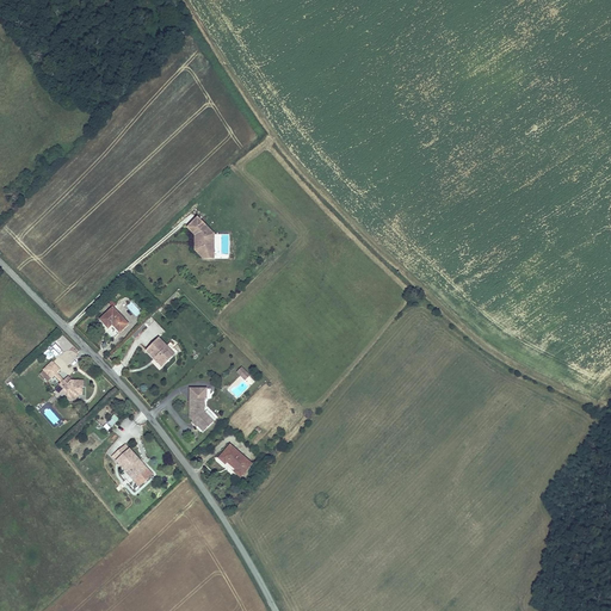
[(191,221),(191,254),(199,254),(199,260),(214,260),(214,228),(203,228),(203,221),(191,221)]
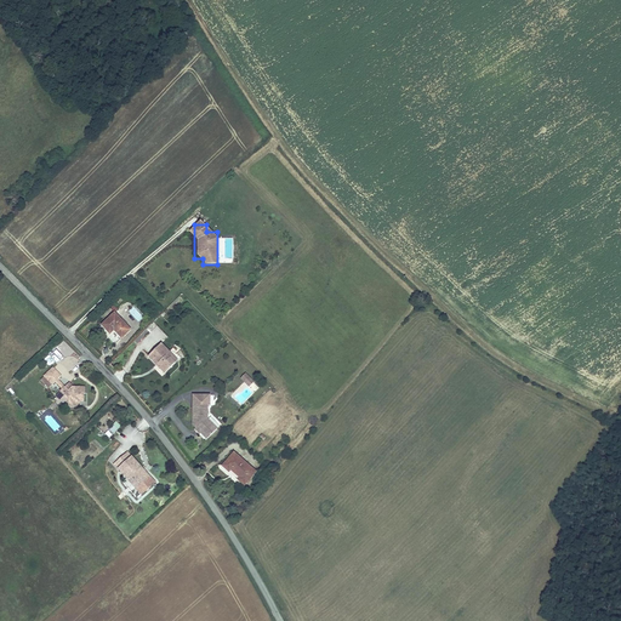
[(114,313),(104,323),(114,332),(117,328),(126,337),(132,330),(114,313)]
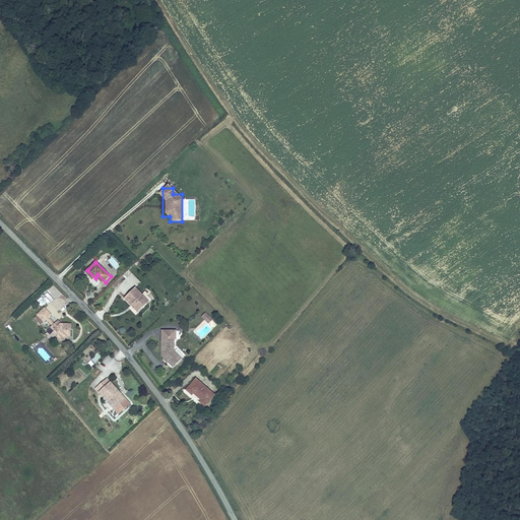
[(130,274),(127,279),(137,285),(140,280),(130,274)]
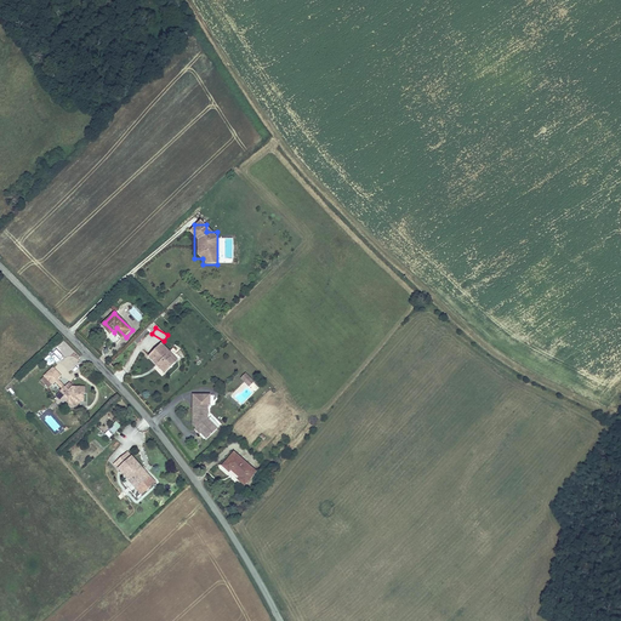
[(64,342),(58,349),(68,358),(74,352),(64,342)]
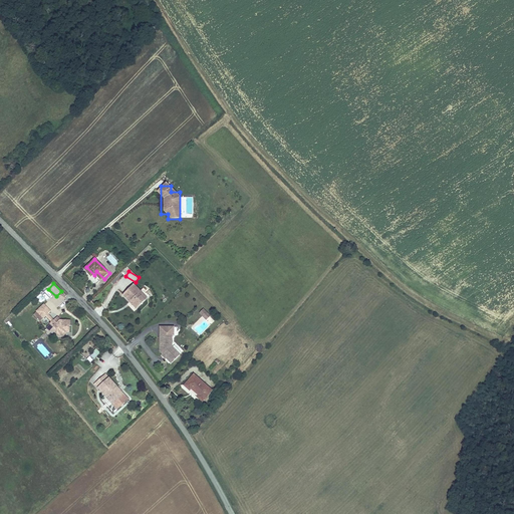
[(130,306),(135,311),(142,303),(136,297),(140,294),(130,285),(121,294),(132,304),(130,306)]
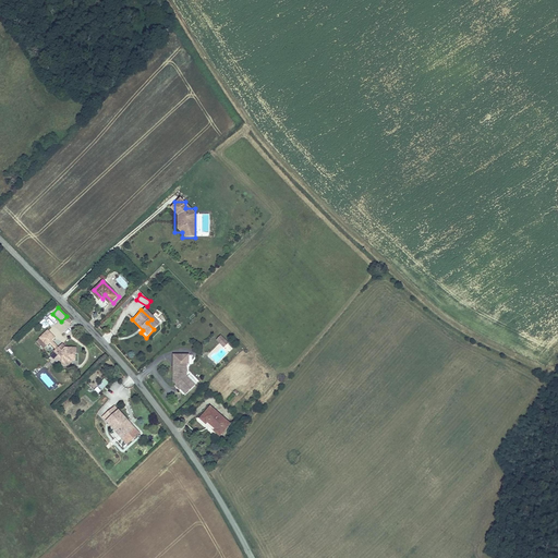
[(52,326),(57,320),(50,315),(46,319),(52,326)]
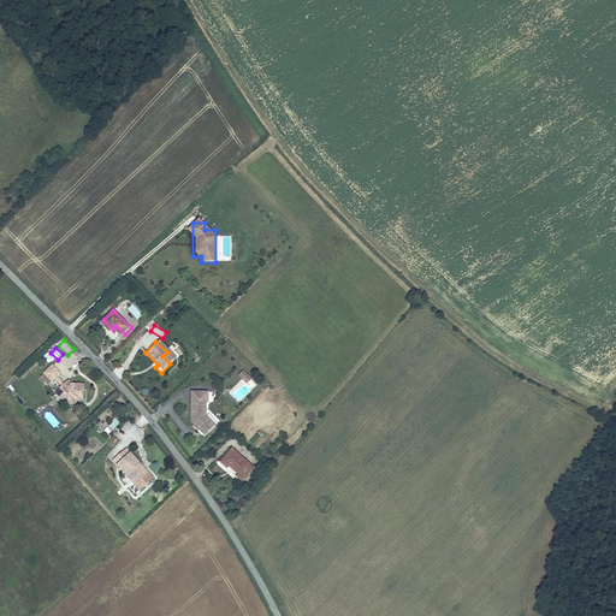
[(158,365),(146,353),(143,355),(155,367),(158,365)]
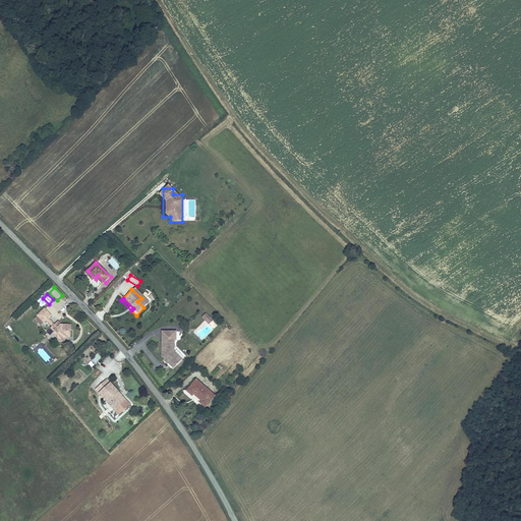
[(137,301),(143,307),(147,304),(141,298),(137,301)]
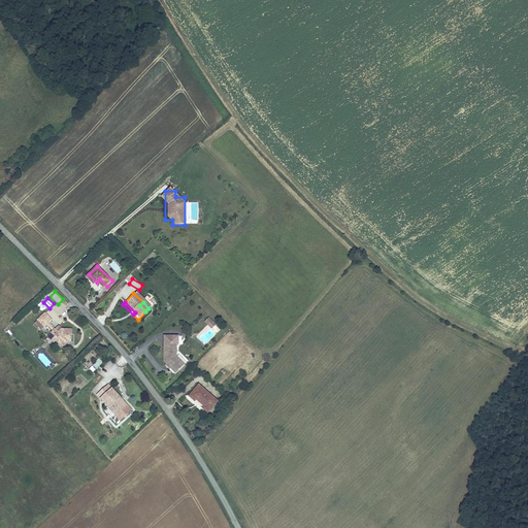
[(53,316),(40,326),(43,329),(47,326),(51,330),(55,325),(59,322),(53,316)]
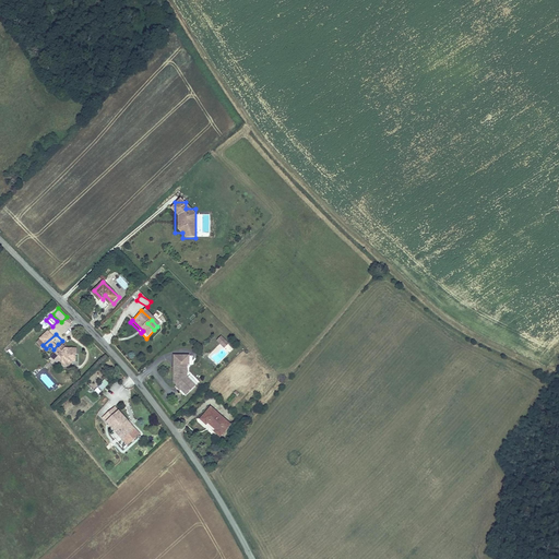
[(219,337),(215,343),(225,349),(228,343),(219,337)]
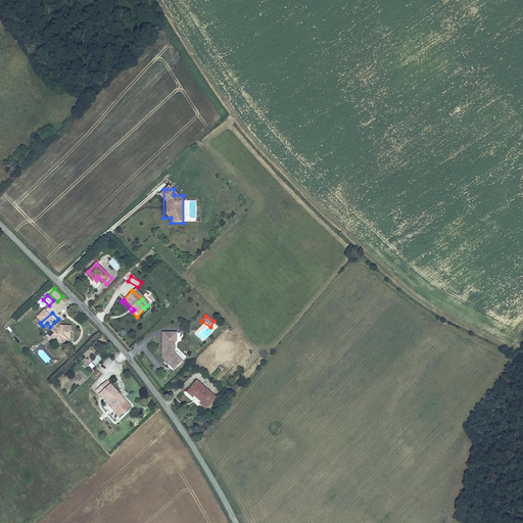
[(54,322),(50,327),(55,333),(60,329),(54,322)]
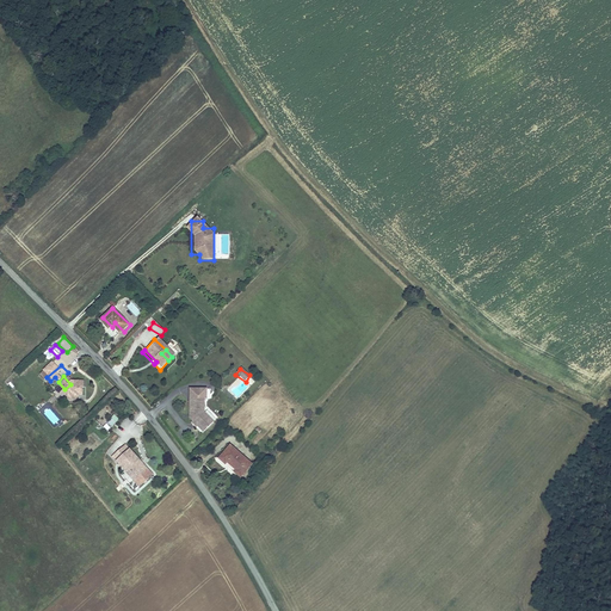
[(71,384),(65,389),(61,390),(65,395),(68,393),(72,396),(72,405),(79,405),(79,400),(82,396),(90,397),(91,386),(84,386),(81,383),(80,384),(75,380),(71,384)]
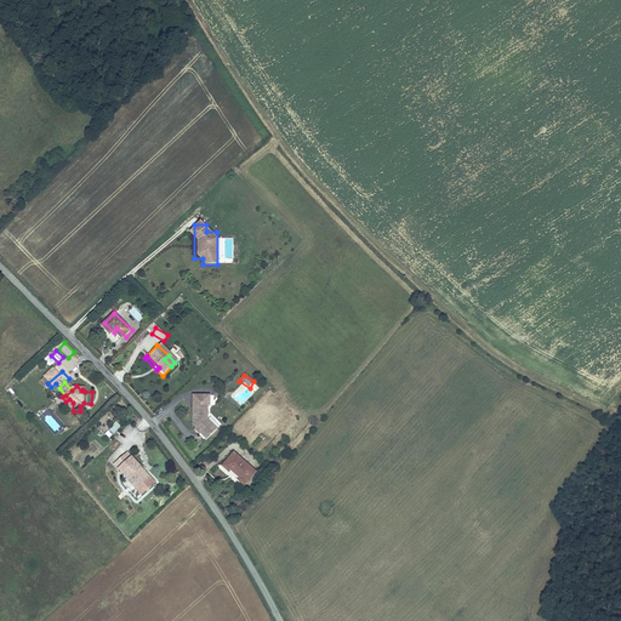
[(198,437),(204,443),(214,432),(201,421),(203,406),(188,406),(188,427),(192,432),(198,437)]
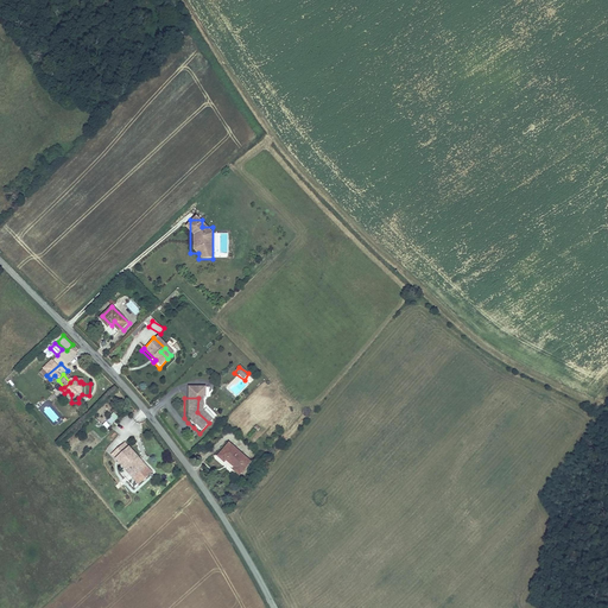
[(107,430),(119,418),(115,415),(103,425),(107,430)]
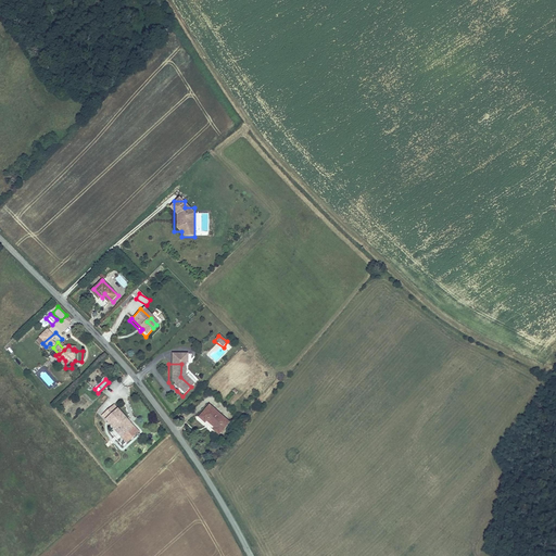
[(212,429),(218,433),(228,422),(209,404),(198,416),(204,421),(207,418),(215,425),(212,429)]
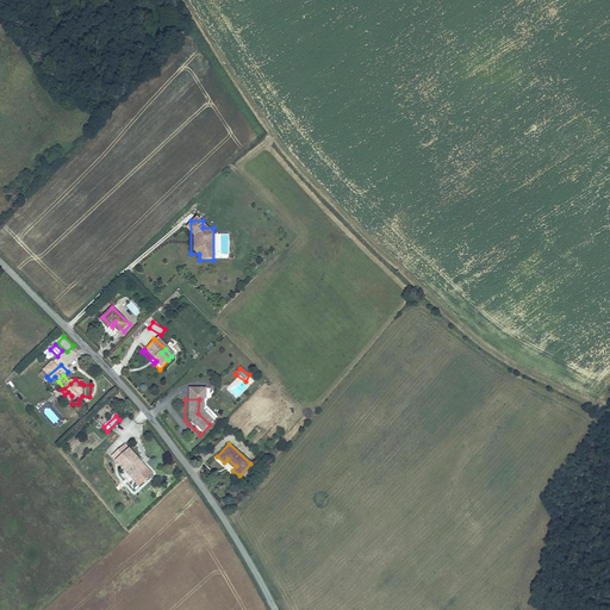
[(114,458),(119,464),(132,452),(126,446),(114,458)]
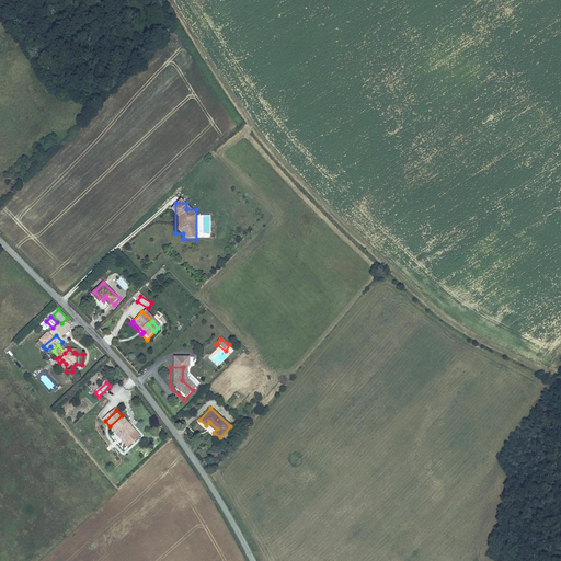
[(122,415),(110,426),(127,445),(135,437),(126,427),(129,424),(122,415)]
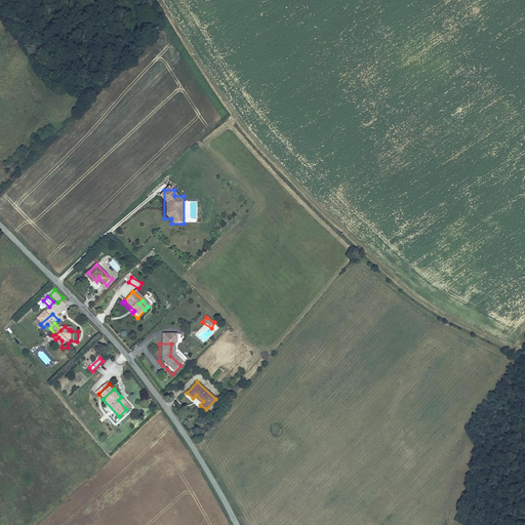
[(126,409),(119,416),(123,421),(133,411),(121,397),(118,400),(126,409)]
